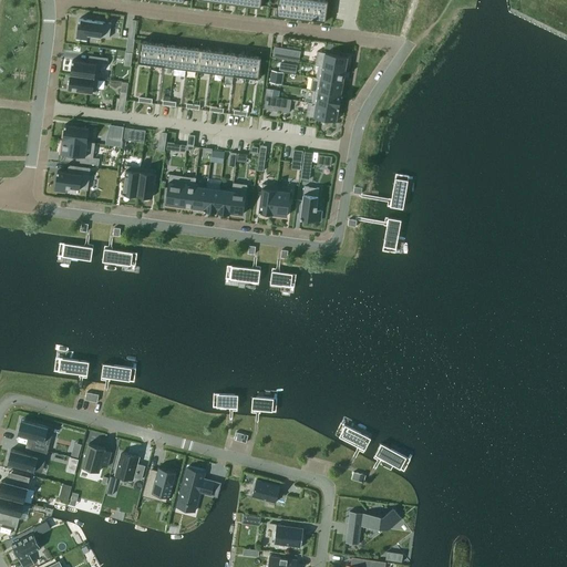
[(290,0),(278,0),(276,16),(289,17),(290,0)]
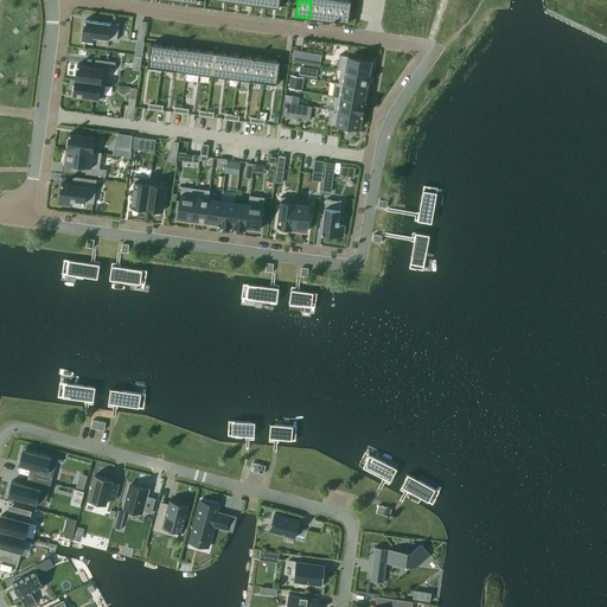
[(324,0),(311,0),(310,18),(323,20),(324,0)]
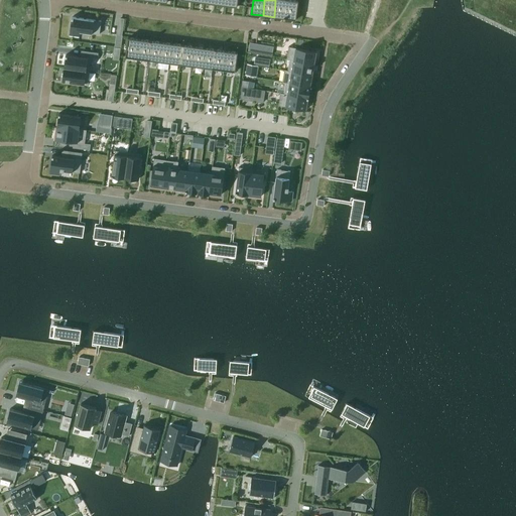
[(284,18),(286,0),(275,0),(274,17),(284,18)]
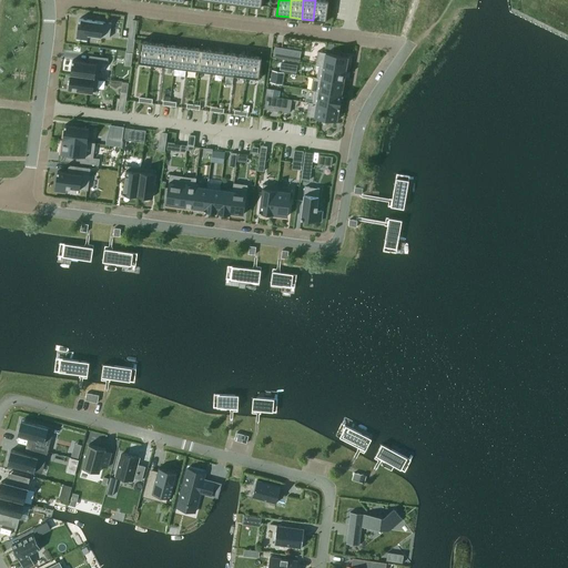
[(315,0),(313,20),(326,22),(328,0),(325,0),(315,0)]
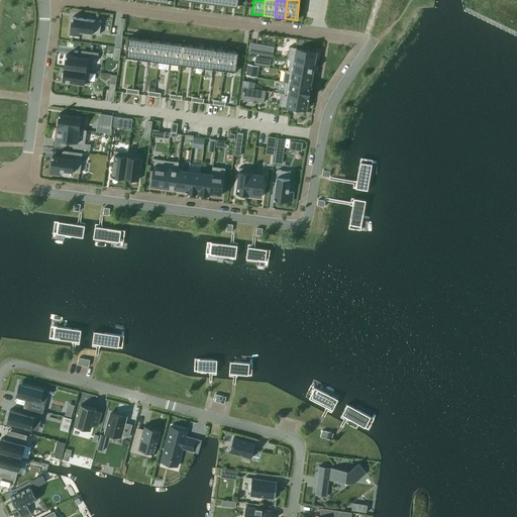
[(102,20),(72,16),(70,34),(80,35),(80,31),(100,34),(102,20)]
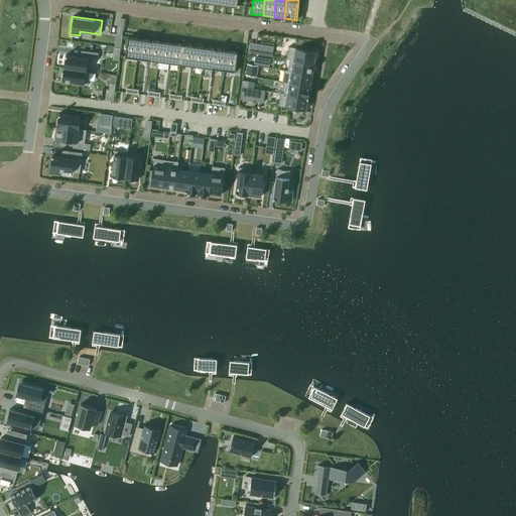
[(128,37),(125,56),(136,58),(139,38),(128,37)]
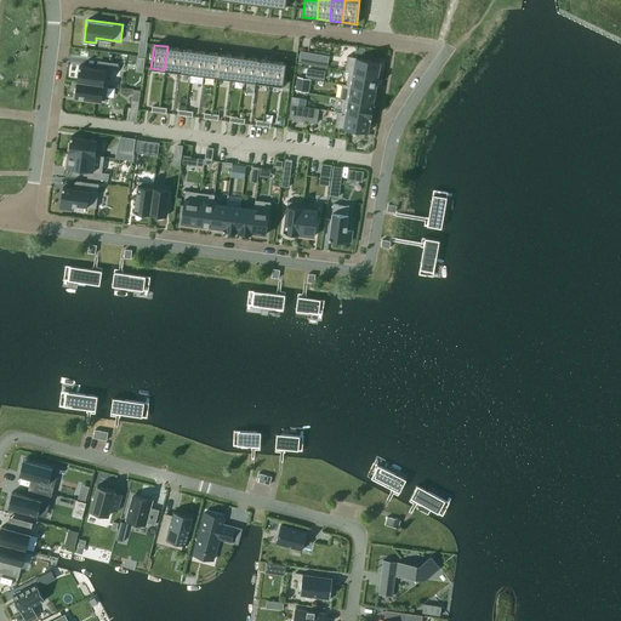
[(167,46),(164,70),(177,72),(181,49),(167,46)]
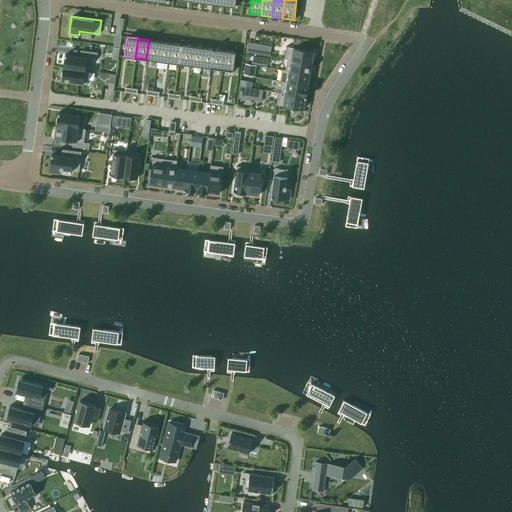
[(149,40),(146,59),(157,61),(160,41),(149,40)]
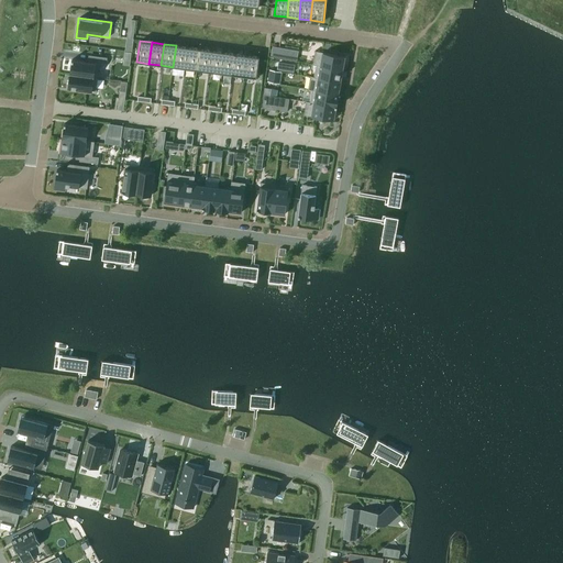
[(176,45),(173,67),(185,68),(188,47),(176,45)]
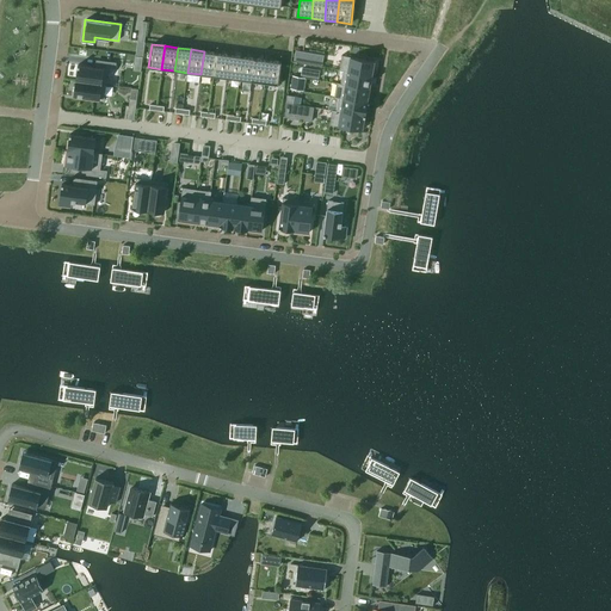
[(204,51),(201,74),(214,75),(216,53),(204,51)]
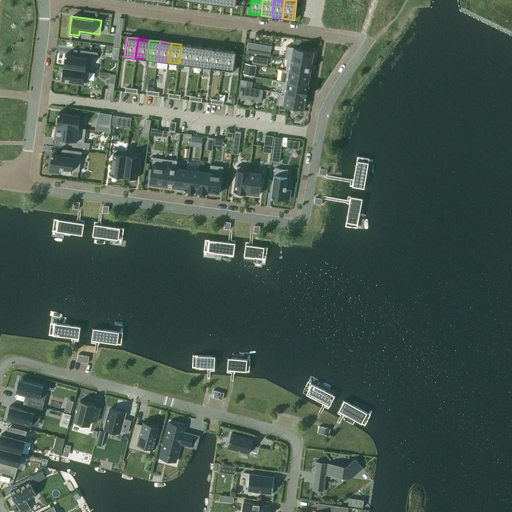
[(181,44),(179,63),(190,65),(192,46),(181,44)]
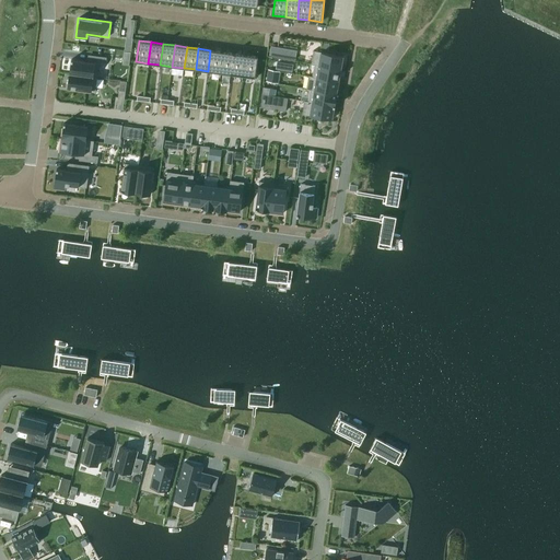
[(210,50),(208,71),(220,72),(222,51),(210,50)]
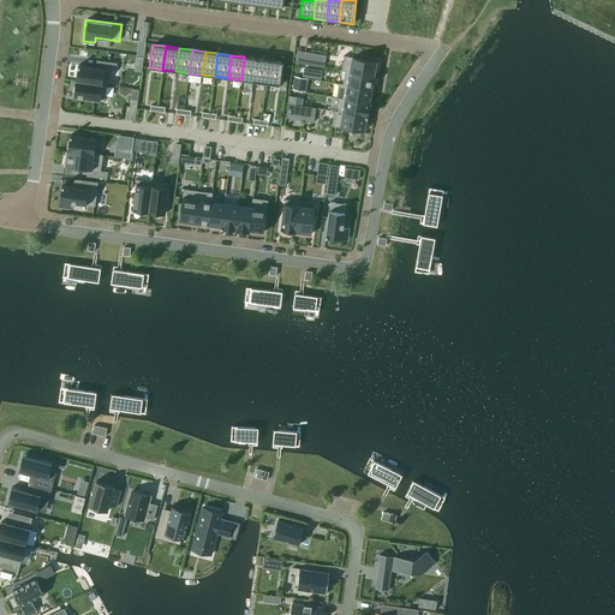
[(345,55),(341,70),(346,71),(374,76),(376,60),(345,55)]
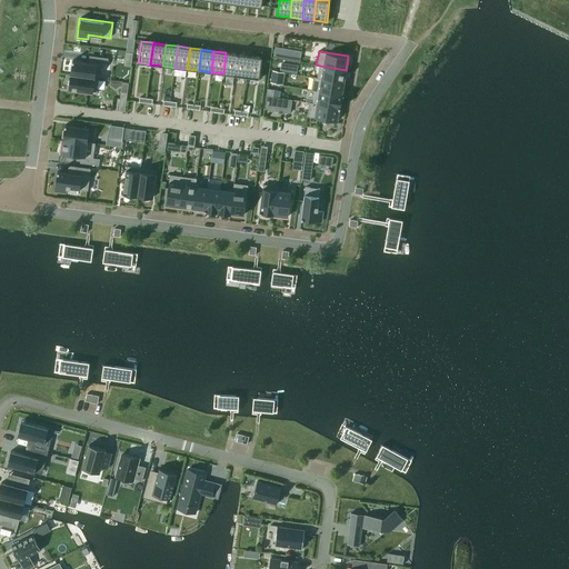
[(226,52),(223,73),(236,76),(238,55),(226,52)]
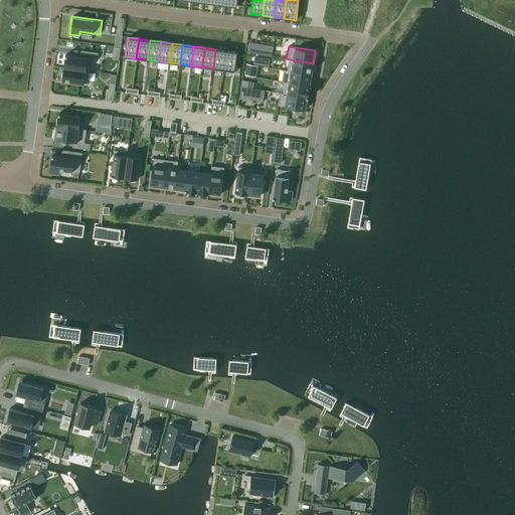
[(215,49),(213,68),(223,69),(226,50),(215,49)]
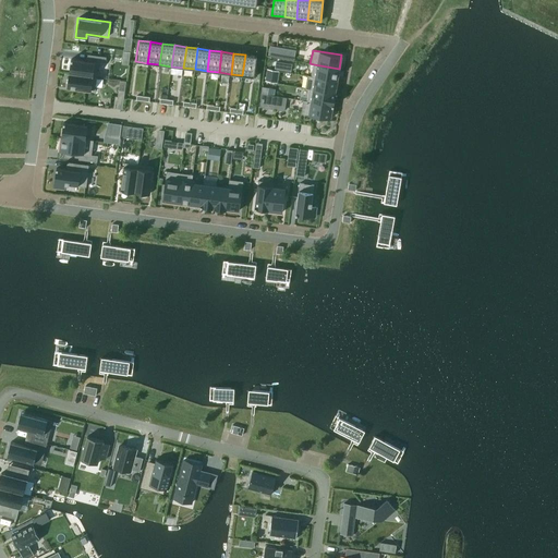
[(245,55),(242,75),(254,77),(257,56),(245,55)]
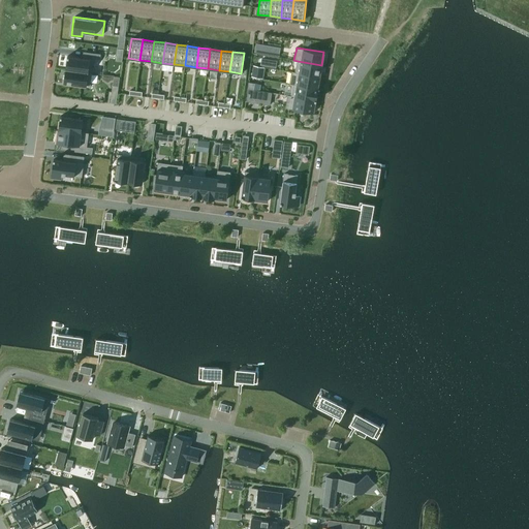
[(67,56),(66,69),(92,72),(94,59),(83,58),(67,56)]
